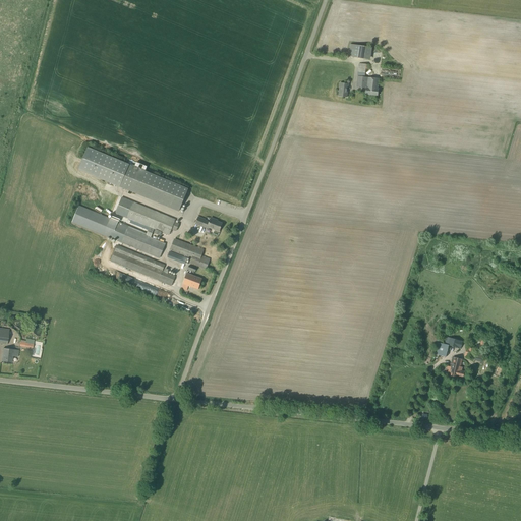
[(367,59),(369,47),(349,44),(347,56),(367,59)]
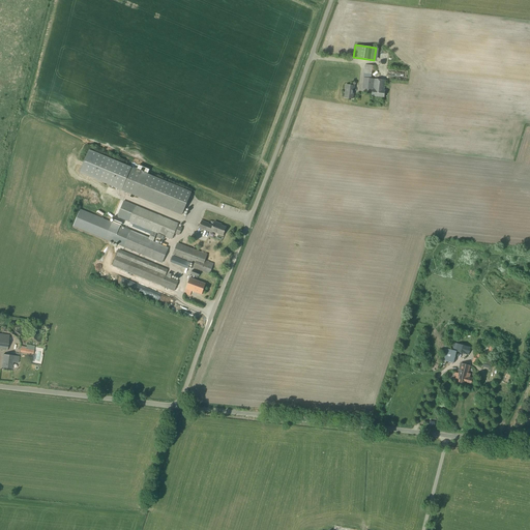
[(375,70),(376,66),(364,64),(363,78),(362,89),(372,90),(371,96),(384,97),(385,91),(384,90),(386,80),(374,79),(373,79),(374,70),(375,70)]
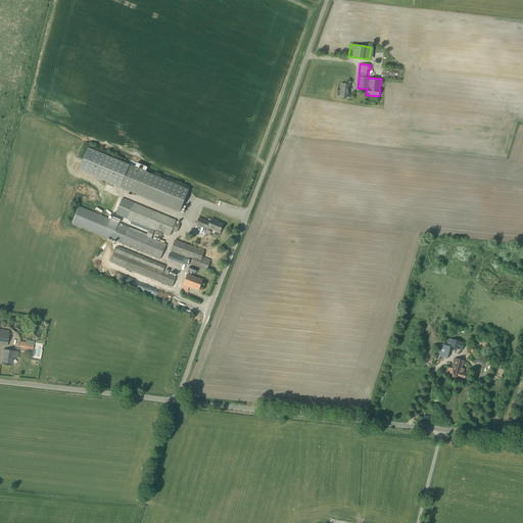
[(348,98),(349,85),(341,84),(339,97),(348,98)]
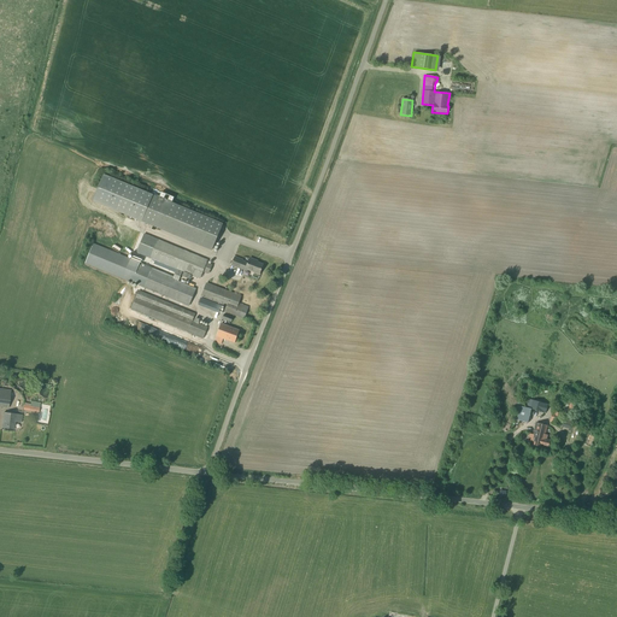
[(212,251),(222,224),(104,176),(93,203),(212,251)]
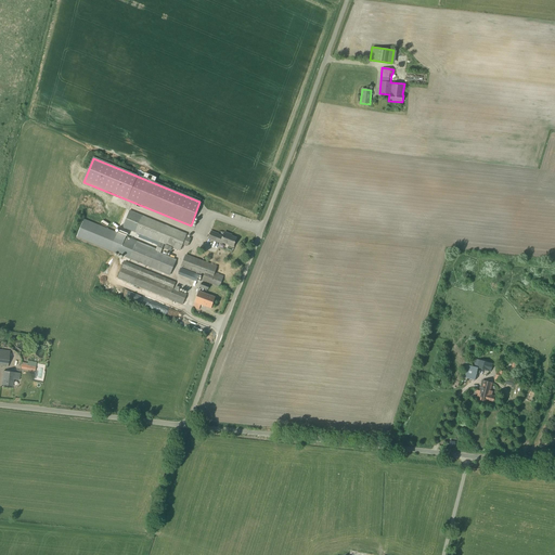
[(170,275),(177,259),(175,258),(176,256),(170,254),(169,257),(166,256),(167,254),(165,253),(164,255),(160,253),(164,245),(165,245),(164,248),(170,252),(172,248),(180,252),(183,245),(188,247),(191,239),(186,236),(188,234),(98,197),(91,215),(120,227),(117,233),(119,234),(84,219),(76,237),(129,259),(170,275)]
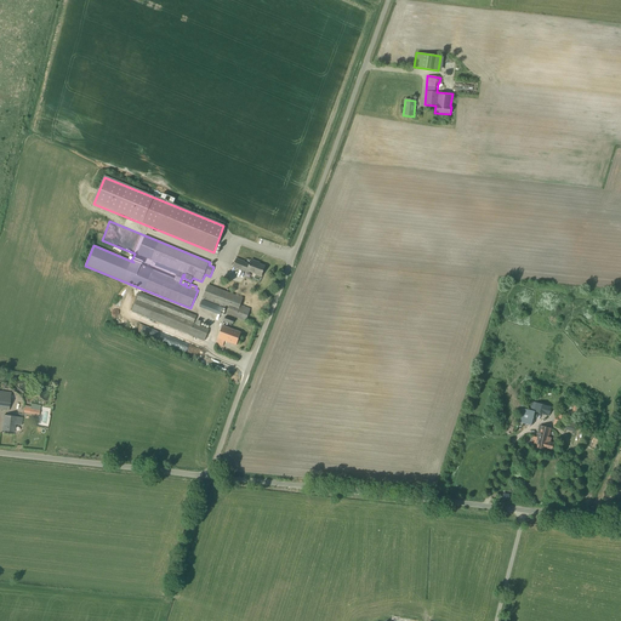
[(250,265),(244,262),(245,262),(237,258),(232,267),(249,274),(250,272),(261,277),(265,266),(257,263),(258,262),(251,260),(250,265)]
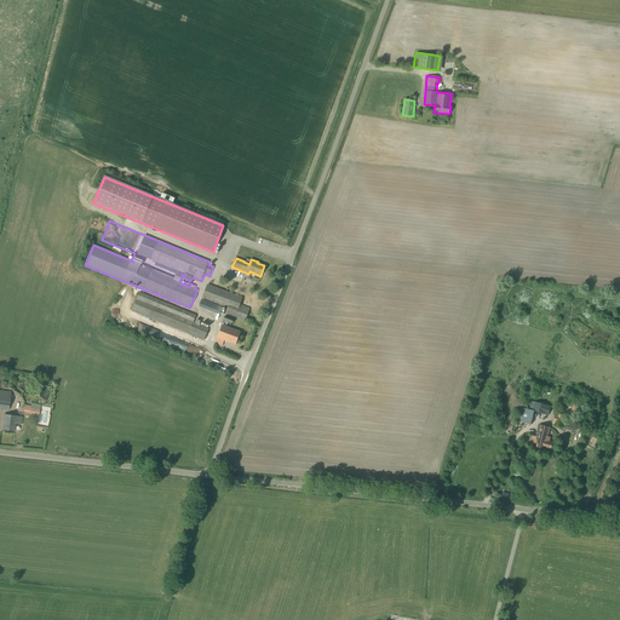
[(246,321),(251,309),(240,304),(242,298),(207,285),(202,298),(228,308),(225,314),(246,321)]
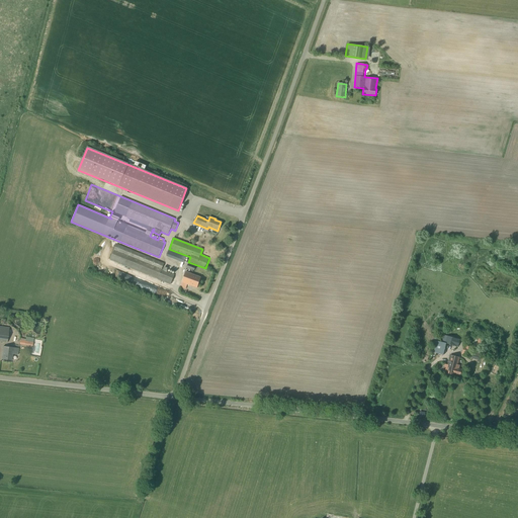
[(170,284),(174,275),(173,274),(162,269),(164,264),(116,244),(113,250),(109,260),(170,284)]
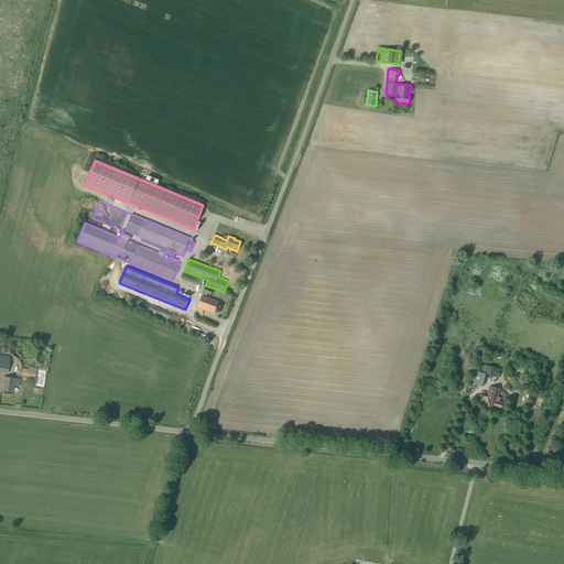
[(201,286),(203,280),(184,272),(181,279),(201,286)]
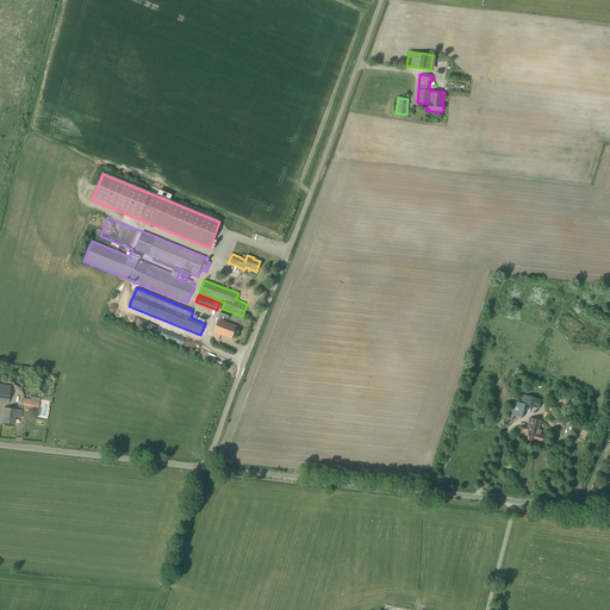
[(232,338),(236,327),(218,321),(215,332),(212,338),(218,341),(221,335),(232,338)]
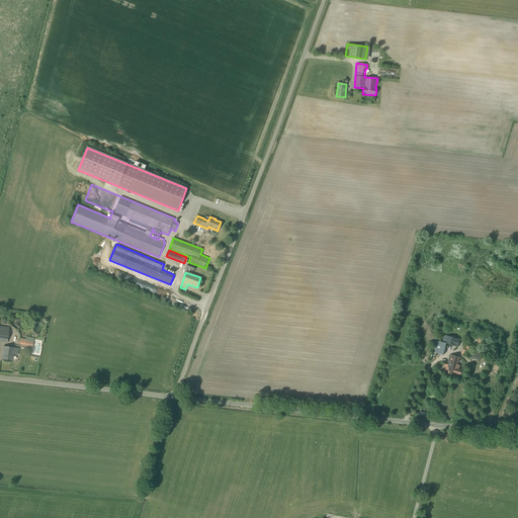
[(0,341),(7,343),(9,328),(0,326),(0,341)]
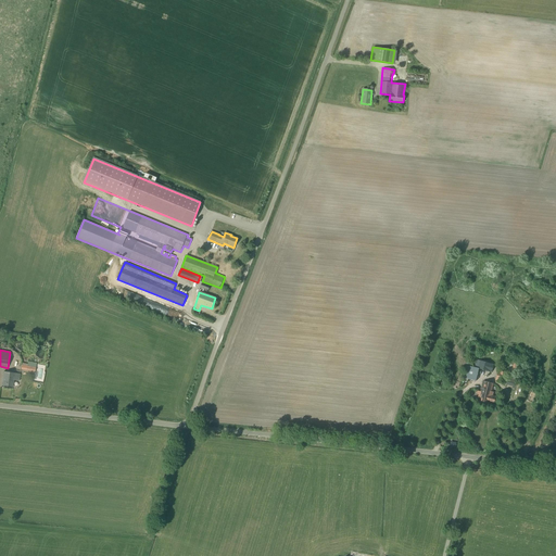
[(491,373),(494,365),(477,359),(474,369),(470,368),(467,379),(470,380),(470,381),(474,382),(475,381),(477,381),(479,371),(479,369),(491,373)]
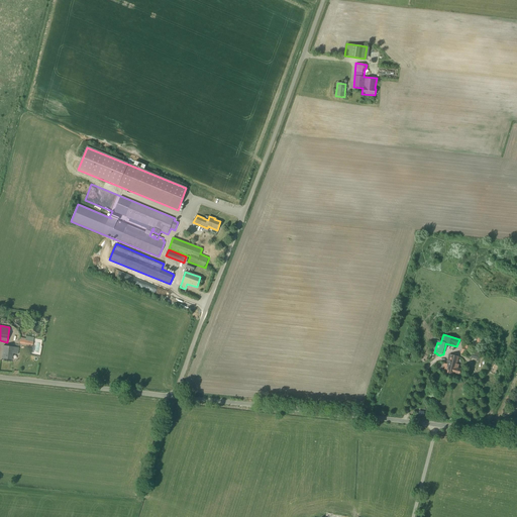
[(25,336),(24,344),(32,346),(33,338),(25,336)]
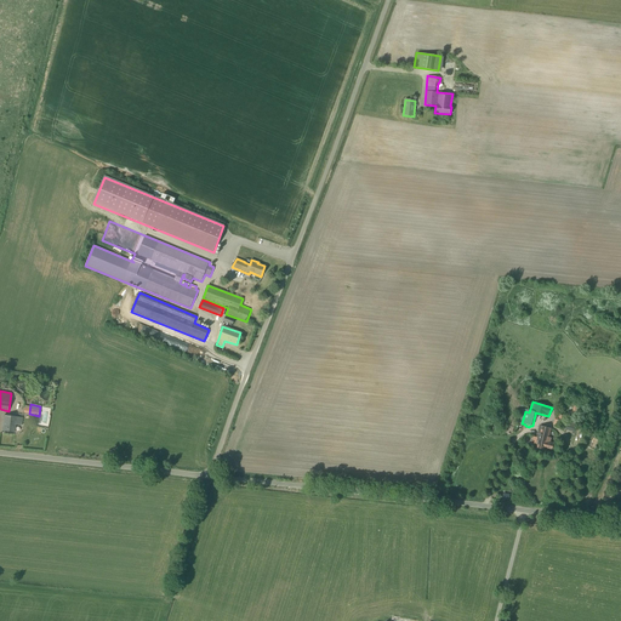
[(563,427),(564,421),(565,417),(557,415),(553,425),(563,427)]
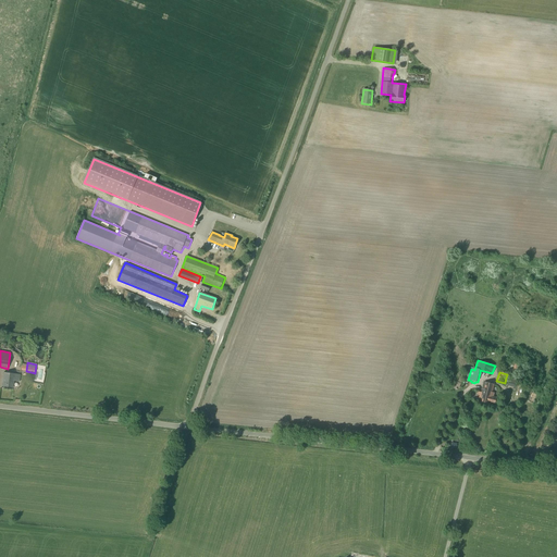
[(19,382),(20,375),(3,373),(1,386),(12,387),(13,381),(19,382)]
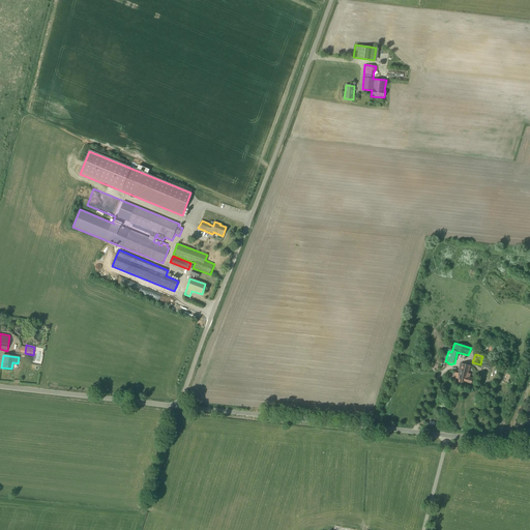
[(470,365),(461,363),(458,373),(459,374),(457,382),(465,384),(465,383),(471,384),(472,378),(467,377),(470,365)]
